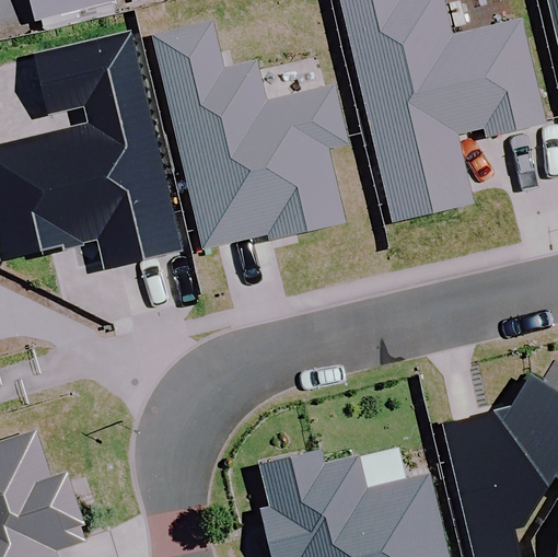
[(123,0),(39,0),(43,18),(123,0)]
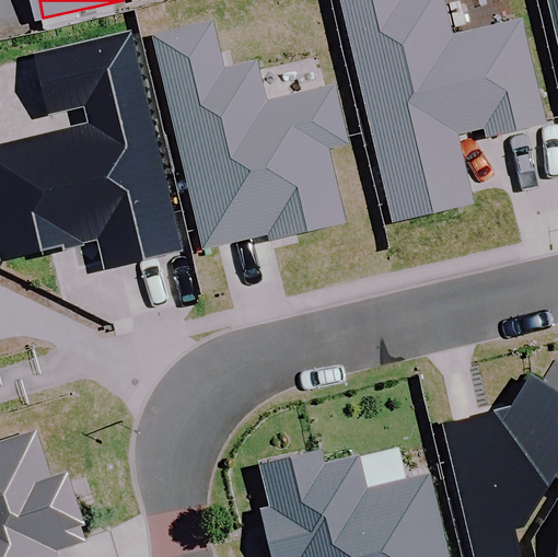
[(341,0),(393,221),(469,204),(453,132),(485,125),(487,135),(543,123),(520,21),(519,19),(449,35),(441,0),(341,0)]
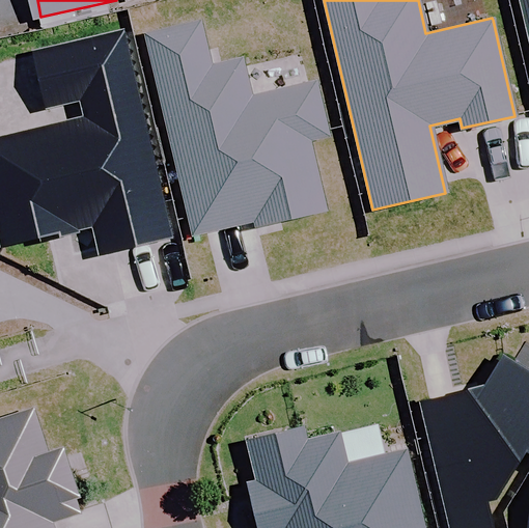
[(519,0),(528,45),(528,0),(519,0)]
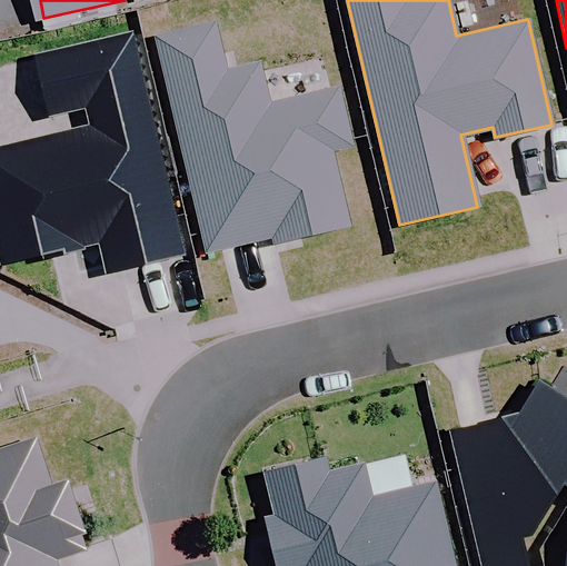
[(215,21),(153,36),(204,249),(272,234),(275,242),(347,225),(330,151),(351,147),(337,88),(269,103),(260,62),(226,70),(215,21)]
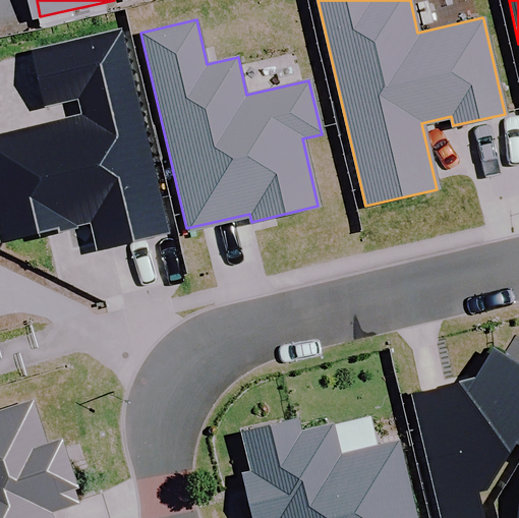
[(168,233),(121,33),(33,53),(45,105),(76,98),(80,115),(0,133),(0,238),(1,243),(90,222),(97,249),(168,233)]
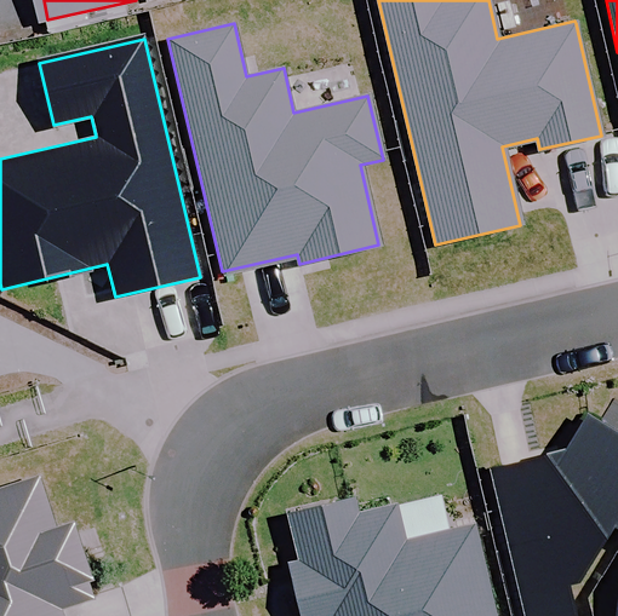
[(522,615),(573,615),(567,588),(579,583),(610,528),(617,533),(617,435),(587,413),(562,450),(487,468),(522,615)]
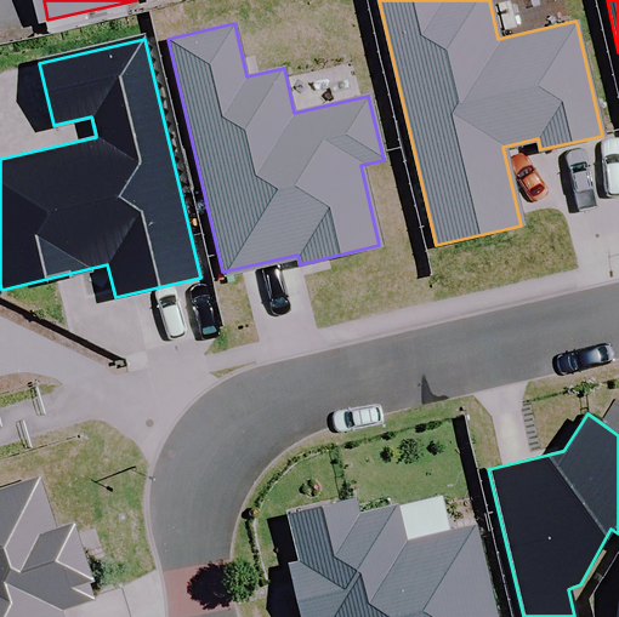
[(0,616),(60,616),(58,611),(95,599),(71,525),(54,531),(37,479),(0,490),(0,616)]
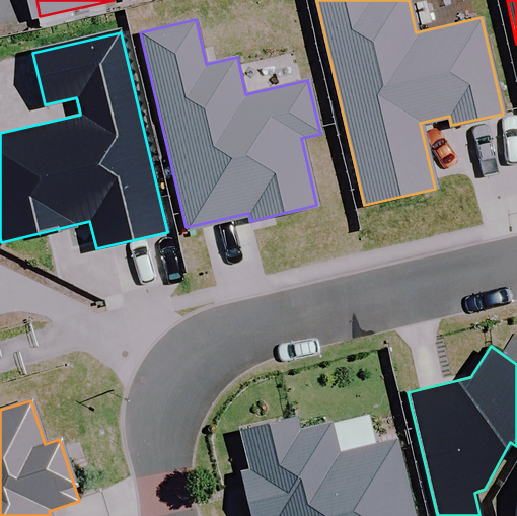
[(295,416),(239,430),(249,471),(241,473),(251,515),(414,515),(394,439),(338,454),(329,423),(299,431),(295,416)]
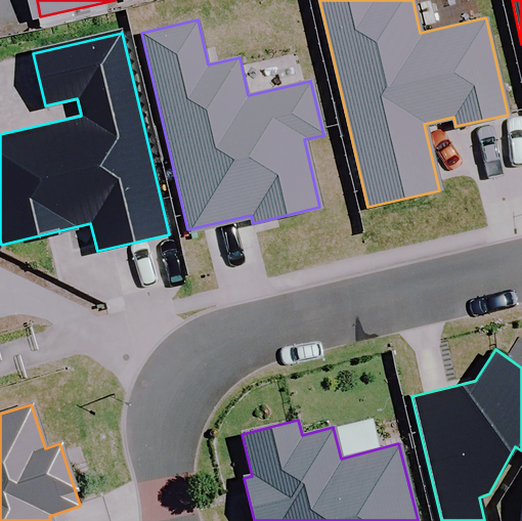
All buildings are outlined.
